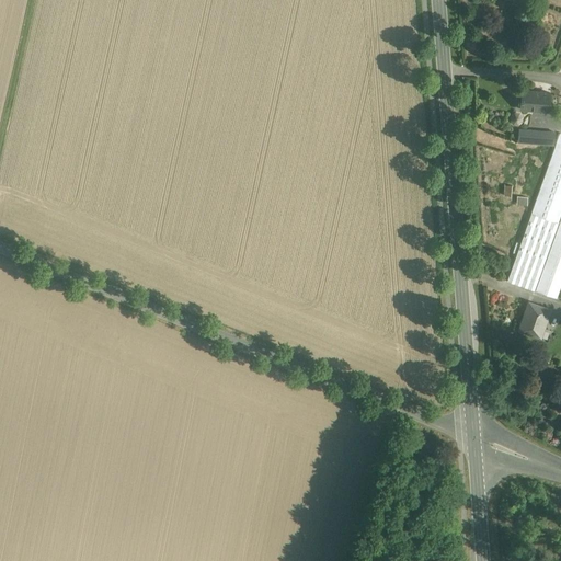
[(550,93),(522,91),(521,110),(548,112),(550,93)]
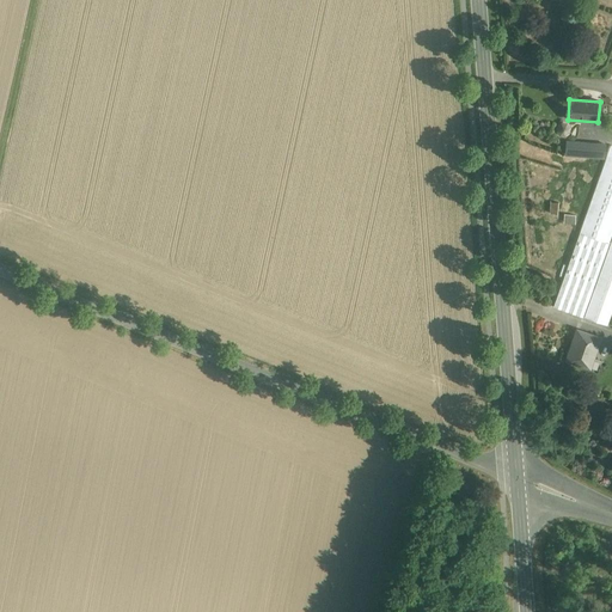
[(605,145),(567,141),(564,155),(604,159),(605,145)]
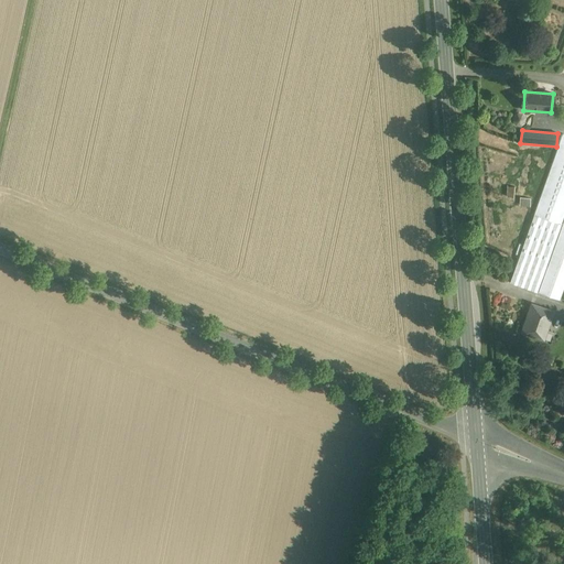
[(563,133),(563,134),(509,283),(537,293),(563,218),(563,133)]
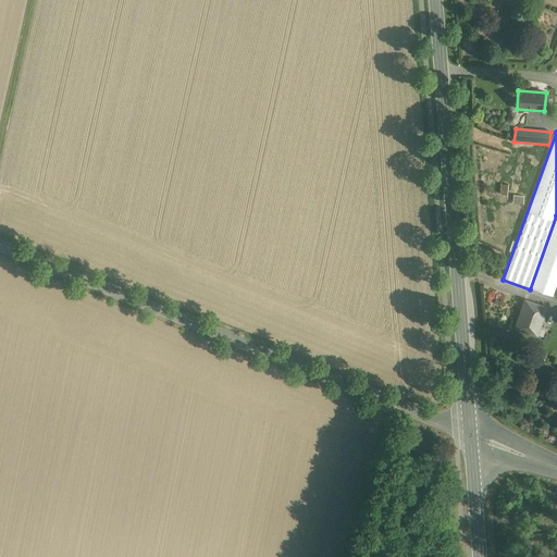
[(553,297),(556,285),(556,221),(532,289),(553,297)]
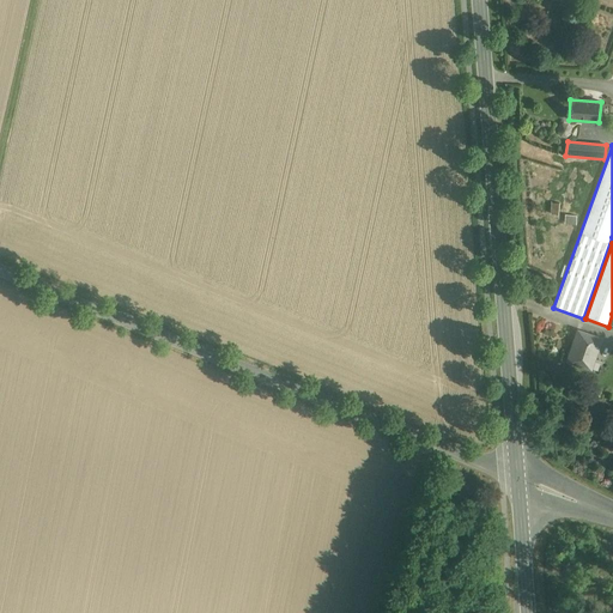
[(601,339),(577,331),(566,360),(581,365),(587,349),(596,352),(601,339)]
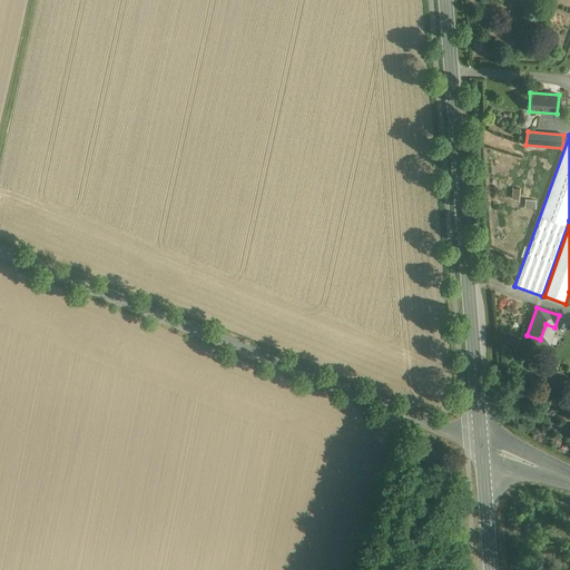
All buildings are outlined.
